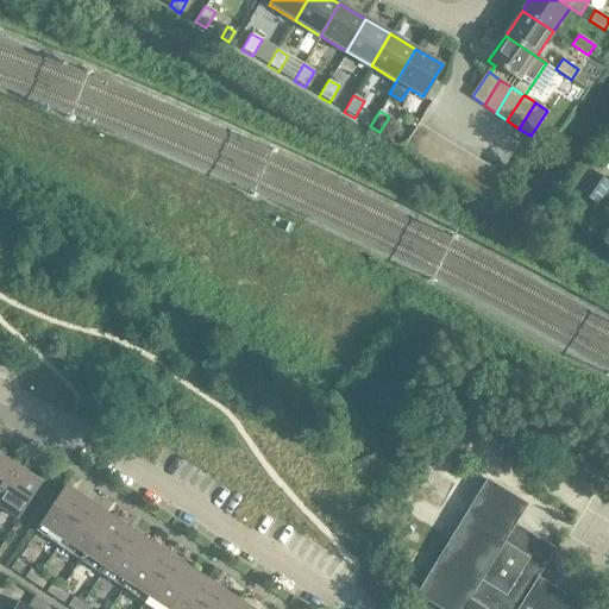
[(415,157),(431,132),(418,125),(402,150),(415,157)]
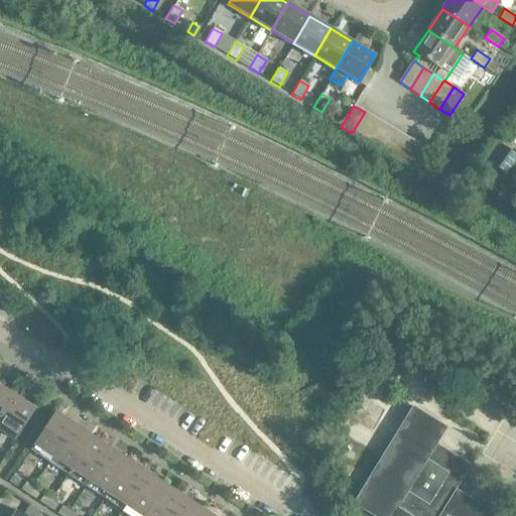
[(365,112),(352,133),(362,140),(375,118),(365,112)]
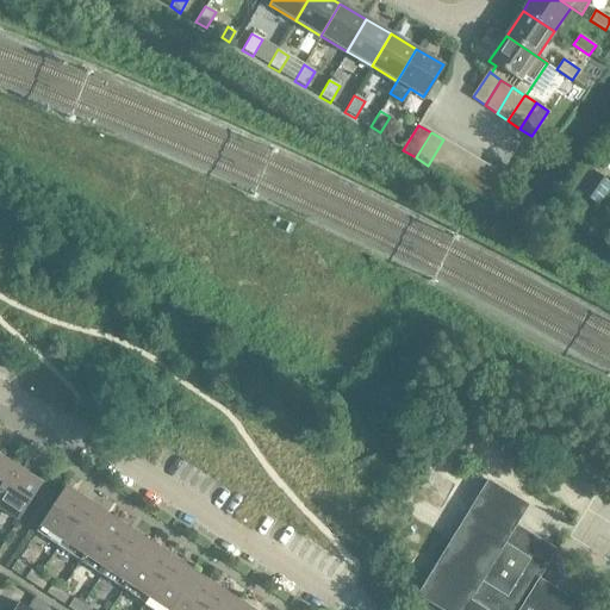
[(443,139),(428,166),(441,173),(455,147),(443,139)]
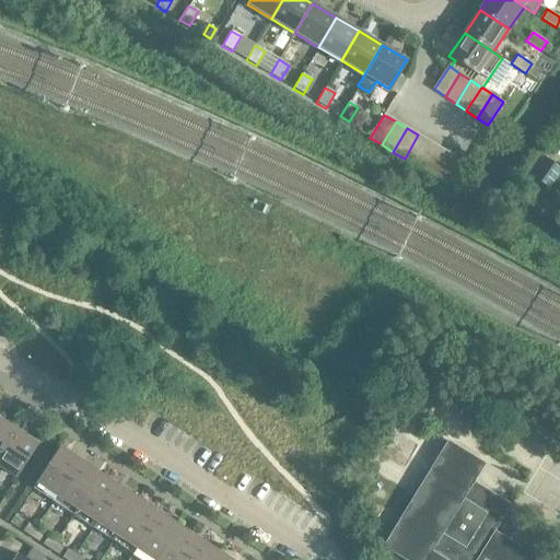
[(416,165),(430,141),(418,135),(405,159),(416,165)]
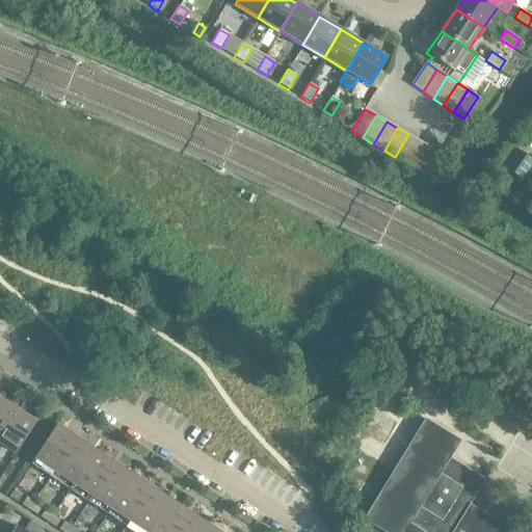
[(408,134),(395,157),(405,163),(419,141),(408,134)]
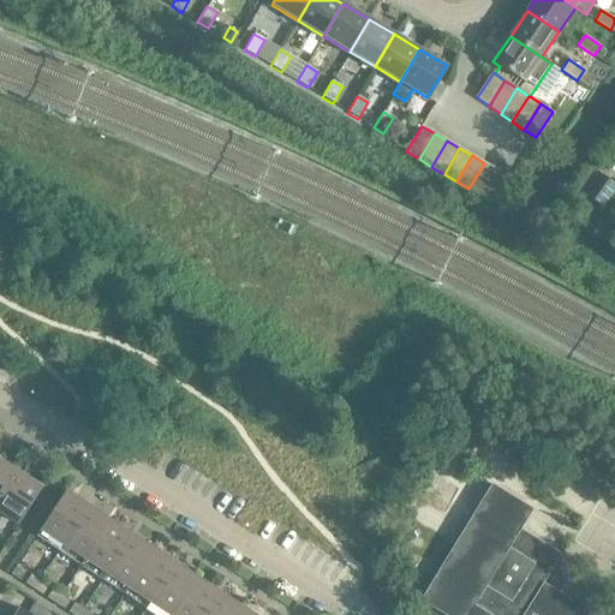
[(484,163),(469,189),(482,196),(496,171),(484,163)]
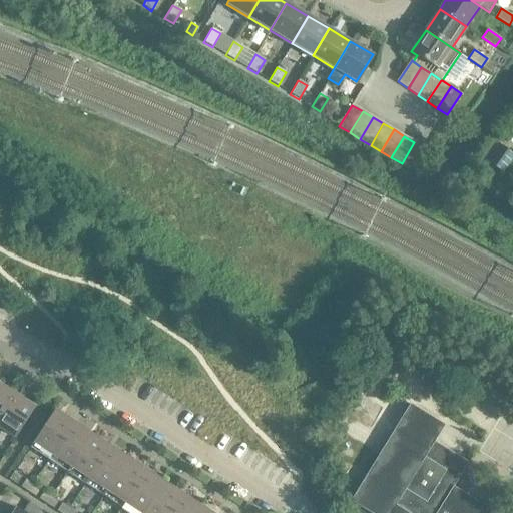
[(488,164),(489,163),(501,145),(492,139),(479,157),(488,164)]
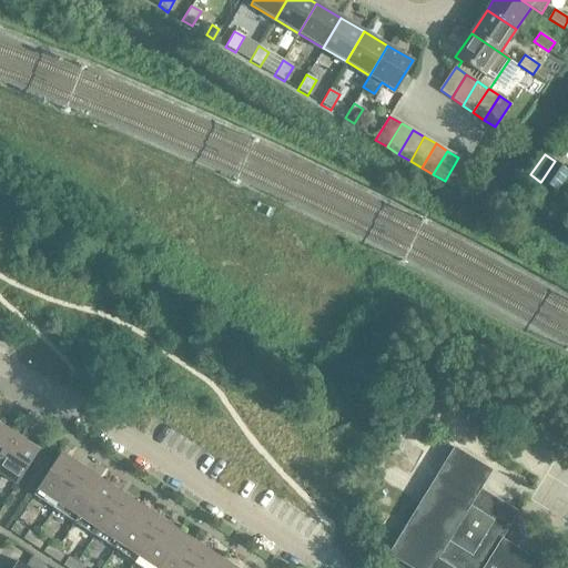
[(554,191),(567,171),(567,170),(555,161),(541,181),(554,191)]
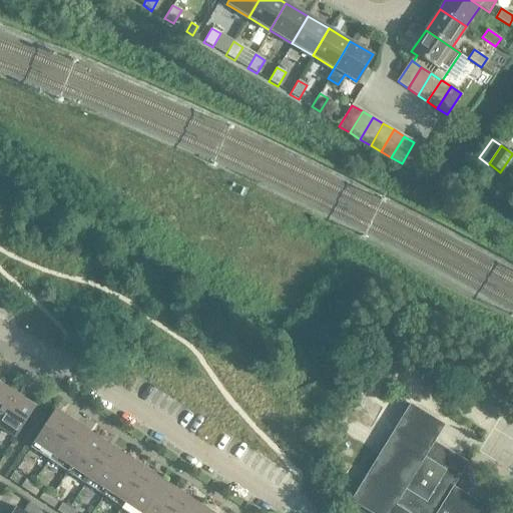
[(33,377),(26,372),(19,382),(26,387),(33,377)]
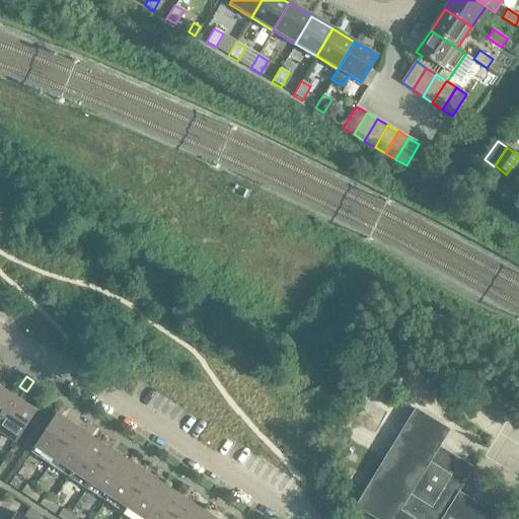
[(0,423),(16,399),(19,401),(26,391),(19,386),(12,396),(0,388),(0,423)]
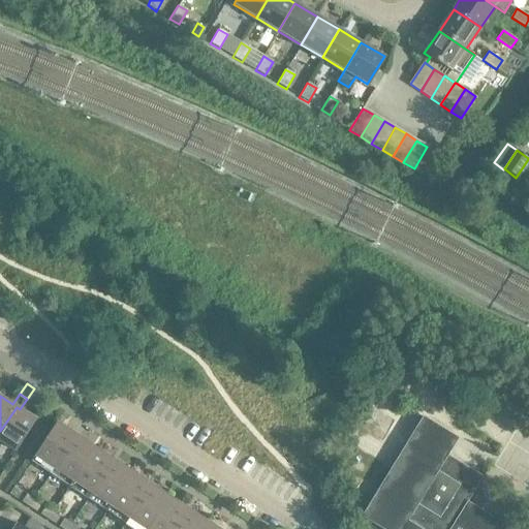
[(0,440),(16,450),(36,419),(20,409),(17,407),(0,431),(0,440)]
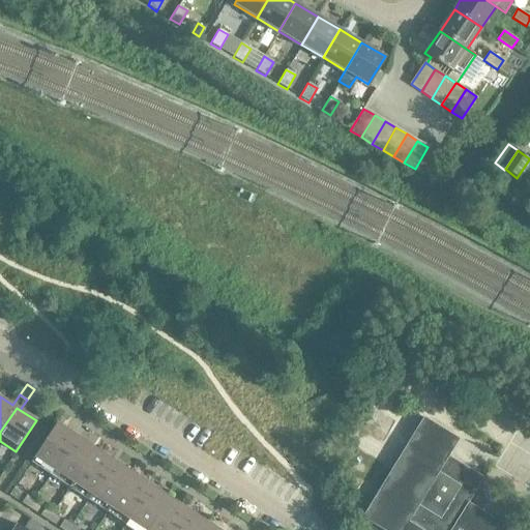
[(424,418),(362,518),(382,529),(513,529),(468,502),(483,478),(449,457),(460,440),(424,418)]
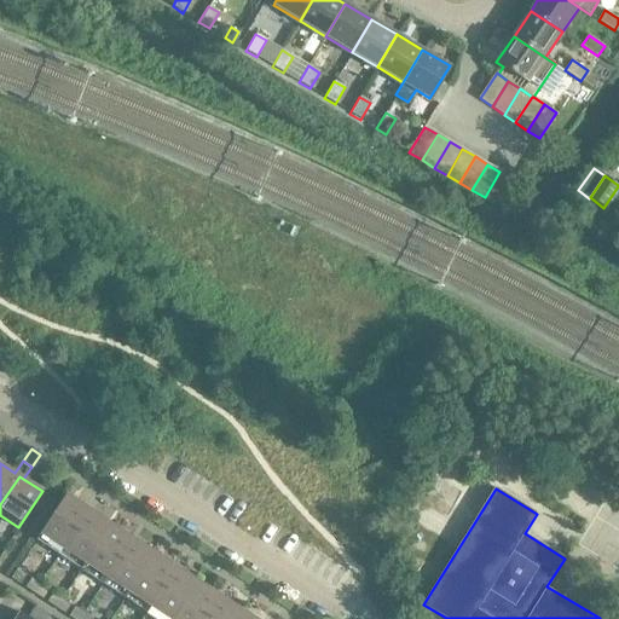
[(58,555),(87,509),(65,496),(35,541),(58,555)]
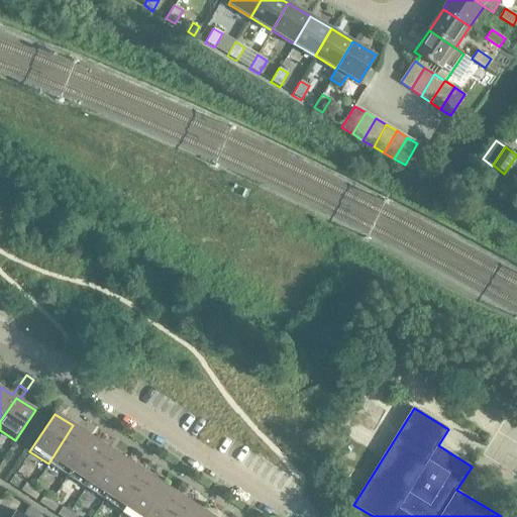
[(67,476),(91,437),(73,425),(48,463),(67,476)]
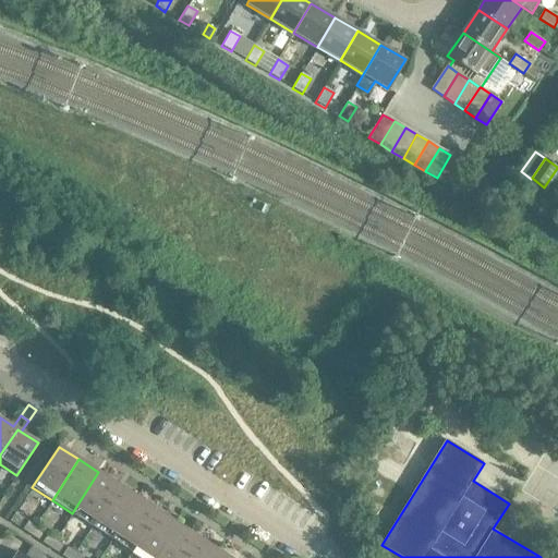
[(92,526),(119,485),(98,472),(72,513),(92,526)]
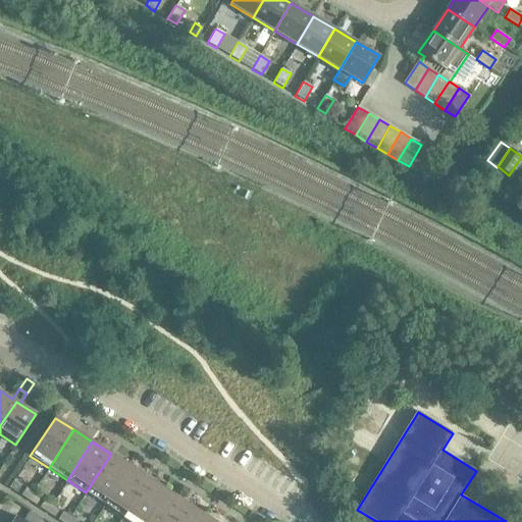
[(104,505),(129,466),(111,454),(86,492),(104,505)]
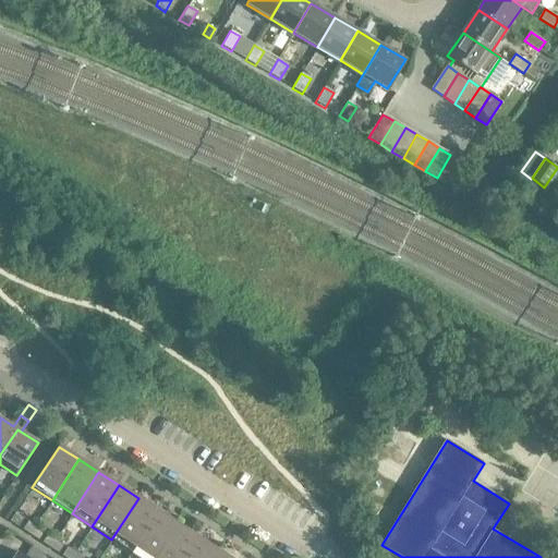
[(138,498),(111,540),(132,553),(158,511),(138,498)]
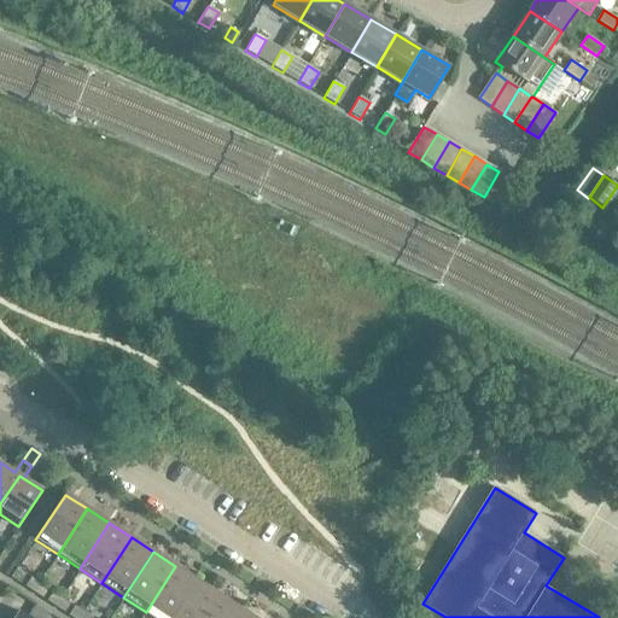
[(175,566),(146,612),(155,617),(173,617),(197,581),(175,566)]
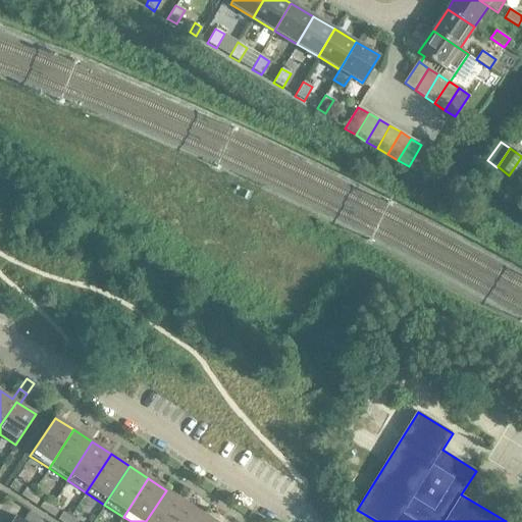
[(9,487),(16,492),(21,485),(14,480),(9,487)]
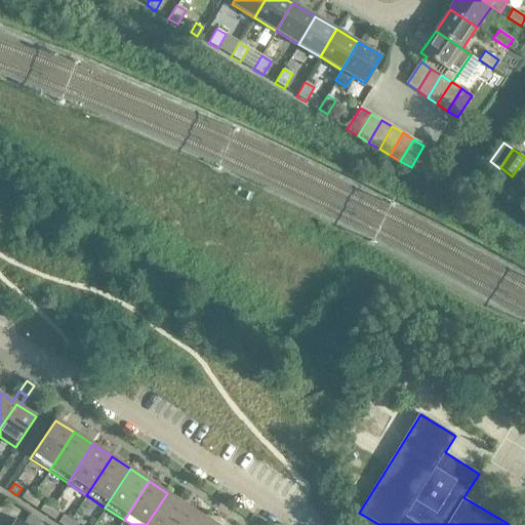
[(29,503),(34,495),(27,491),(22,498),(29,503)]
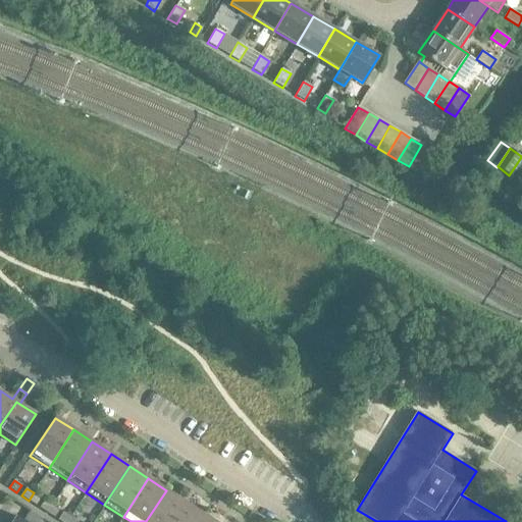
[(166,490),(146,521),(172,521),(186,503),(166,490)]
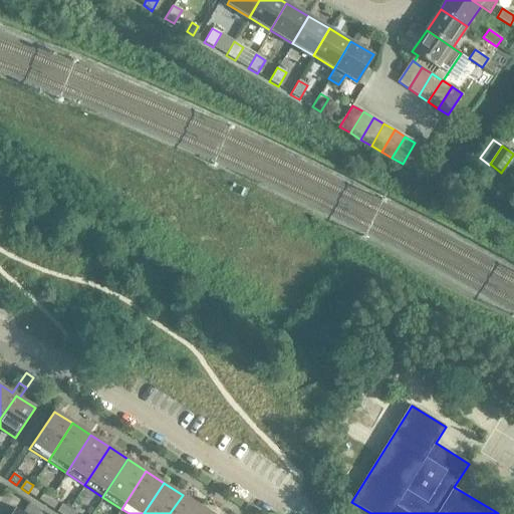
[(33,485),(28,493),(35,498),(40,490),(33,485)]
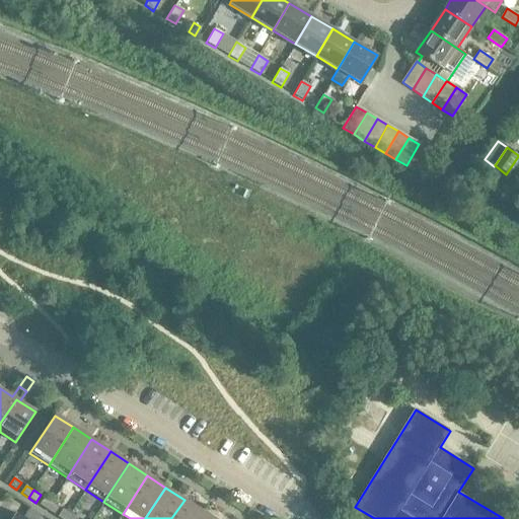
[(47,510),(52,502),(44,498),(40,505),(47,510)]
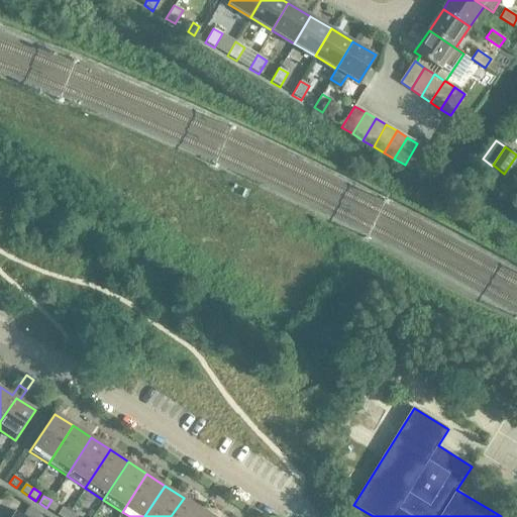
[(184,498),(171,516),(197,516),(202,510),(184,498)]
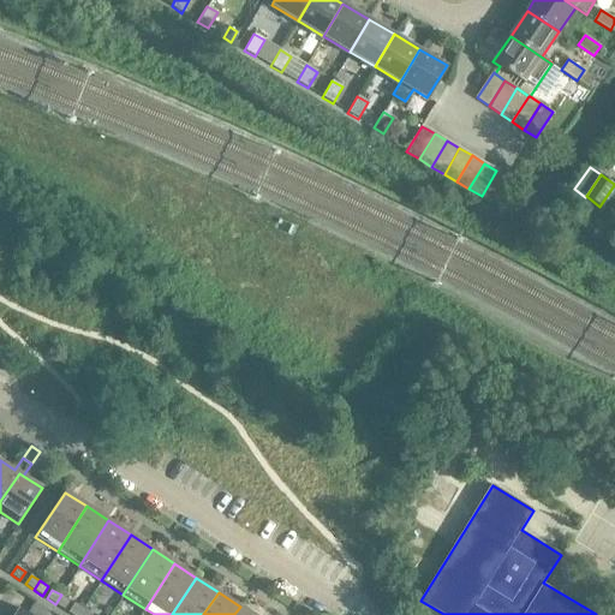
[(61,595),(55,604),(64,609),(70,601),(61,595)]
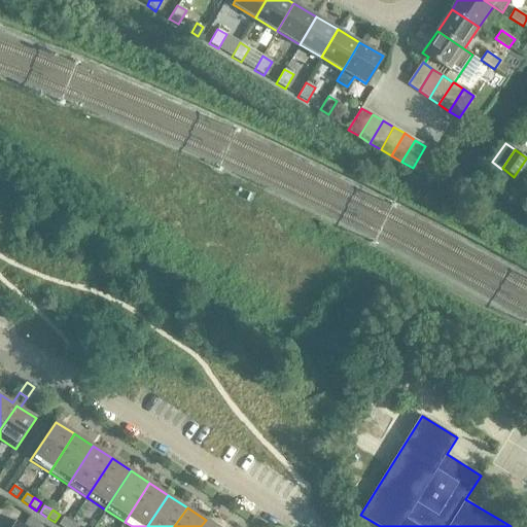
[(18,522),(13,526),(47,526),(31,516),(25,526),(18,522)]
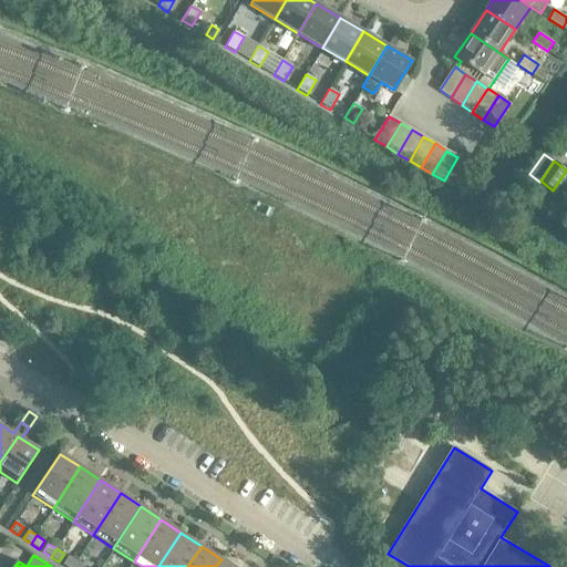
[(66,566),(72,566),(76,562),(69,557),(63,565),(66,566)]
